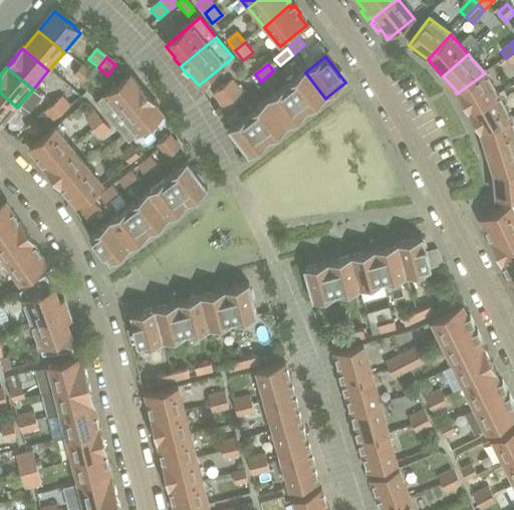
[(91,75),(82,67),(74,76),(83,84),(91,75)]
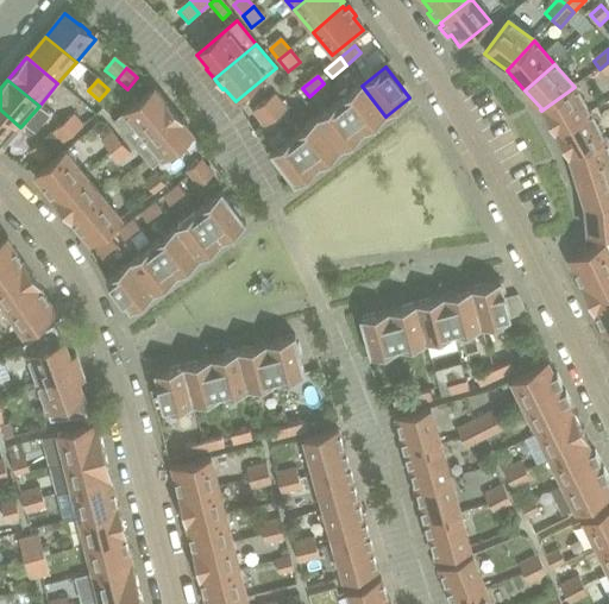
[(385,117),(362,86),(339,102),(363,133),(385,117)]
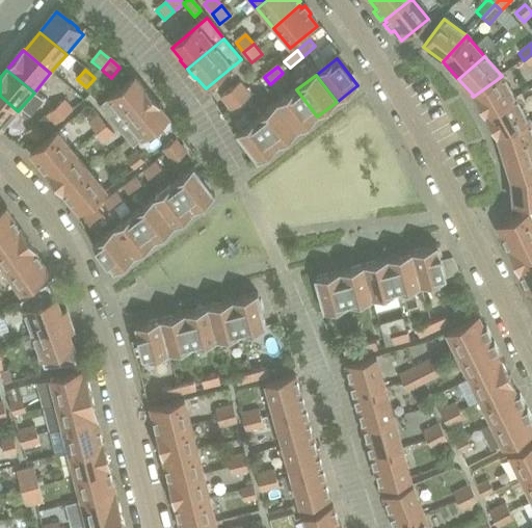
[(473,97),(484,117),(515,100),(502,76),(473,97)]
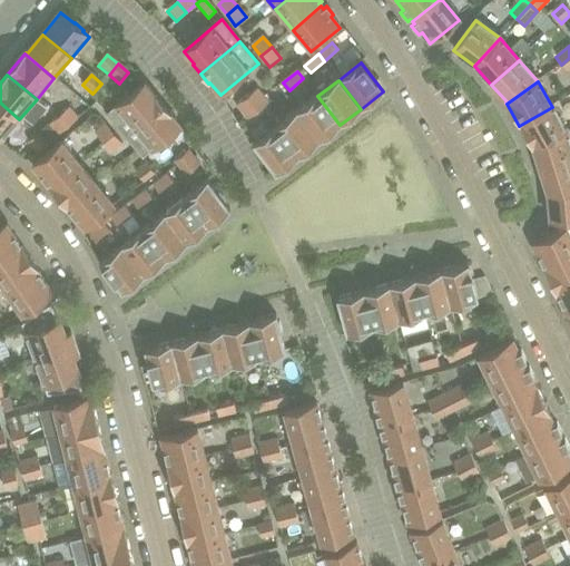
[(124,137),(164,105),(156,96),(155,97),(145,85),(130,96),(130,95),(106,115),(124,137)]
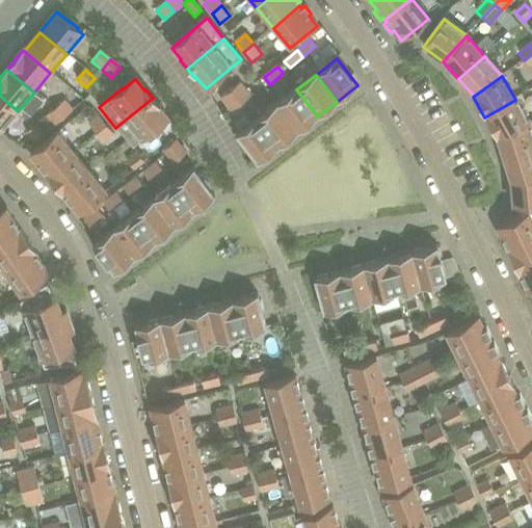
[(239,97),(244,103),(250,98),(240,84),(234,89),(239,97)]
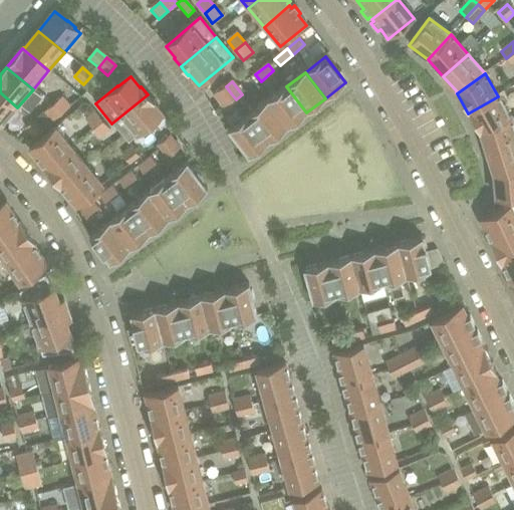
[(231,93),(226,86),(213,96),(218,103),(231,93)]
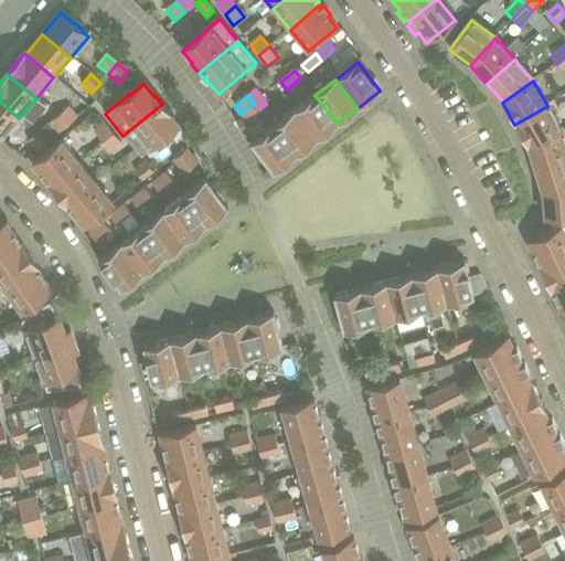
[(315,95),(294,112),(316,140),(337,124),(315,95)]
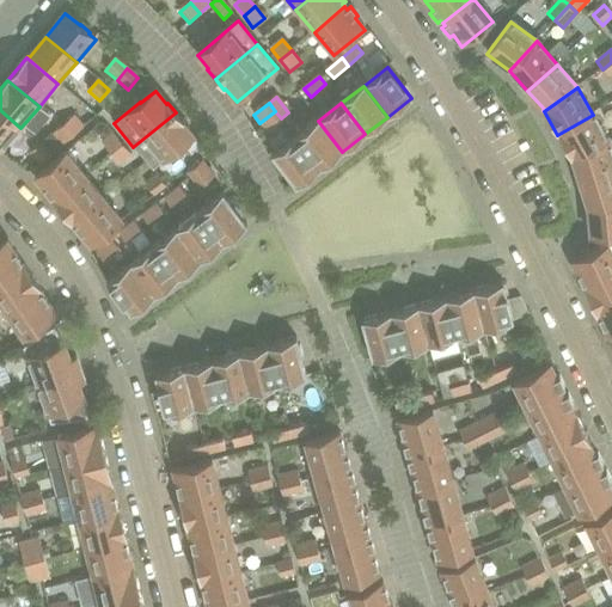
[(20,128),(0,110),(0,149),(1,151),(20,128)]
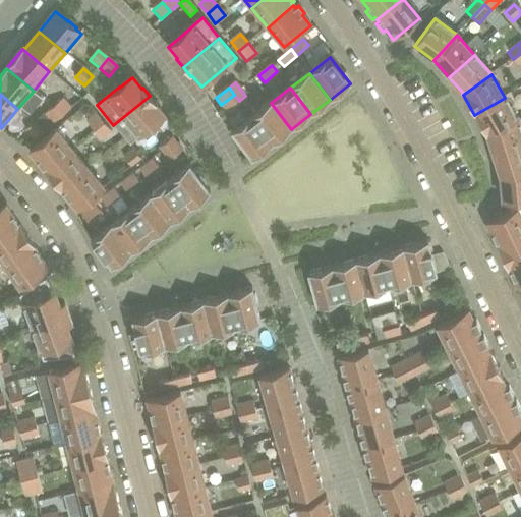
[(239,101),(234,95),(221,105),(226,111),(239,101)]
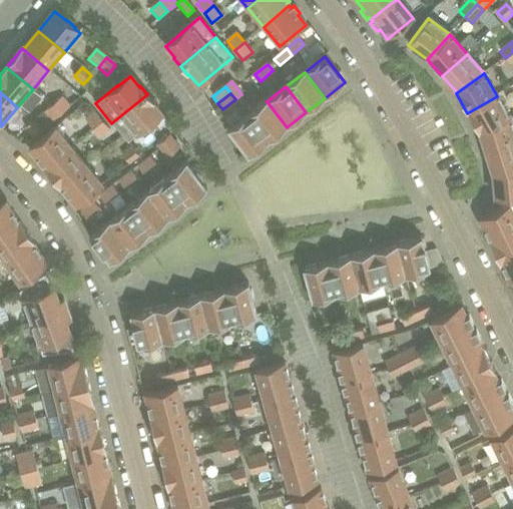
[(154,103),(147,94),(111,123),(128,143),(150,125),(149,125),(162,115),(153,104),(154,103)]
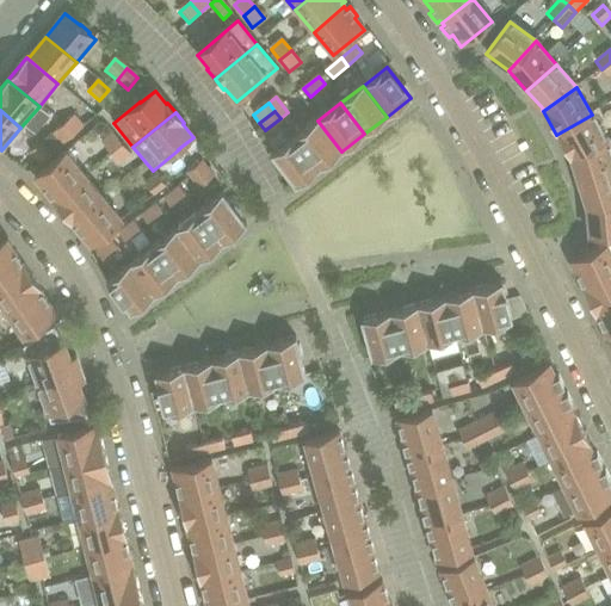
[(608,141),(592,115),(556,135),(569,158),(608,141)]
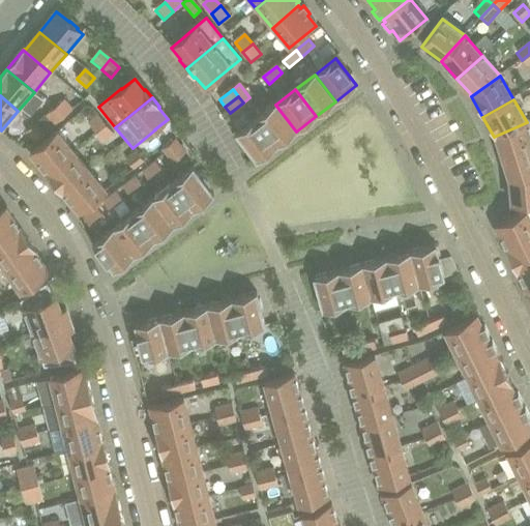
[(55,110),(63,119),(72,112),(64,101),(55,110)]
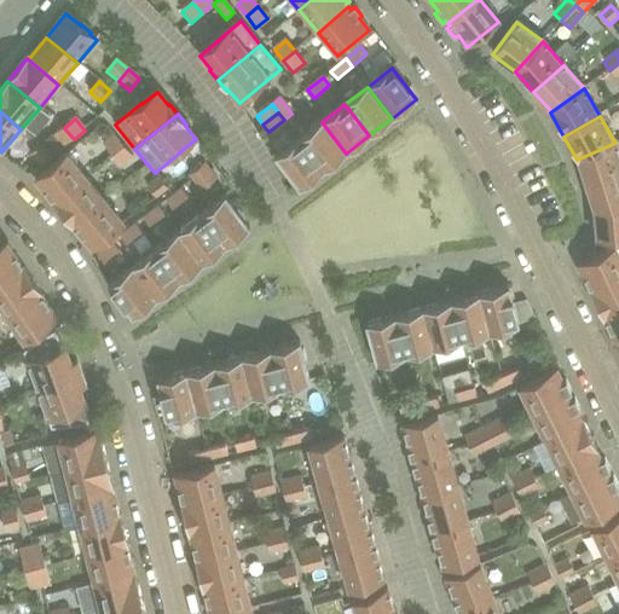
[(322,122),(299,140),(323,172),(346,154),(322,122)]
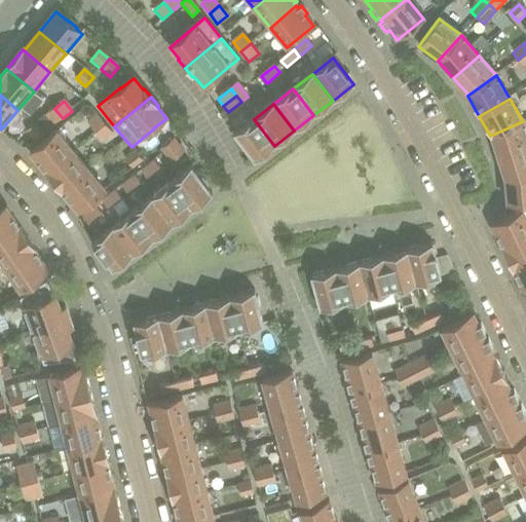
[(63,118),(54,109),(45,117),(52,126),(63,118)]
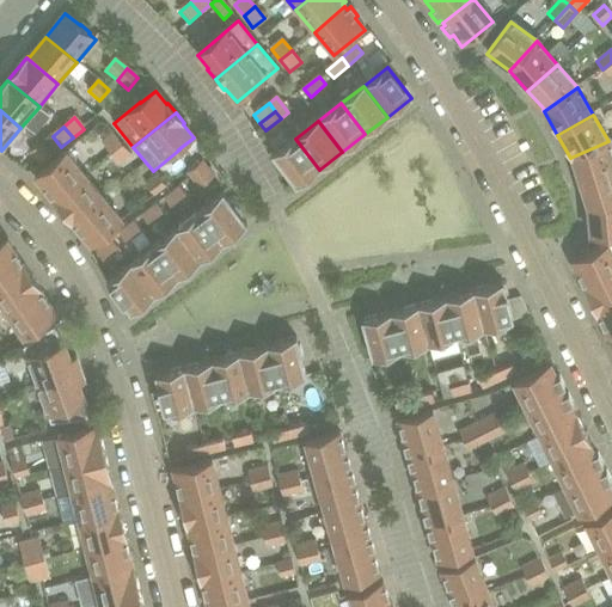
[(102,143),(111,155),(122,146),(112,134),(102,143)]
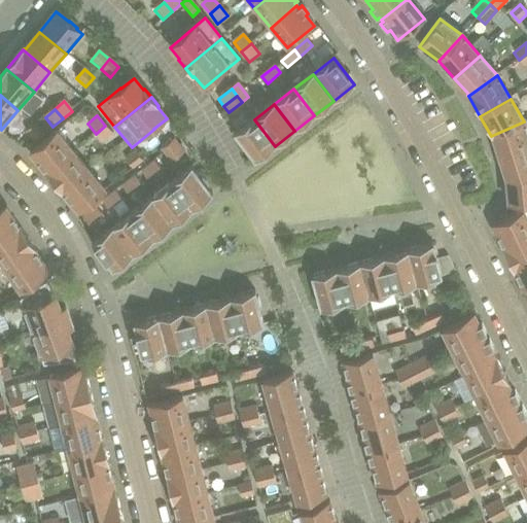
[(254,162),(275,146),(254,119),(234,135),(244,147),(243,148),(249,157),(250,155),(254,162)]
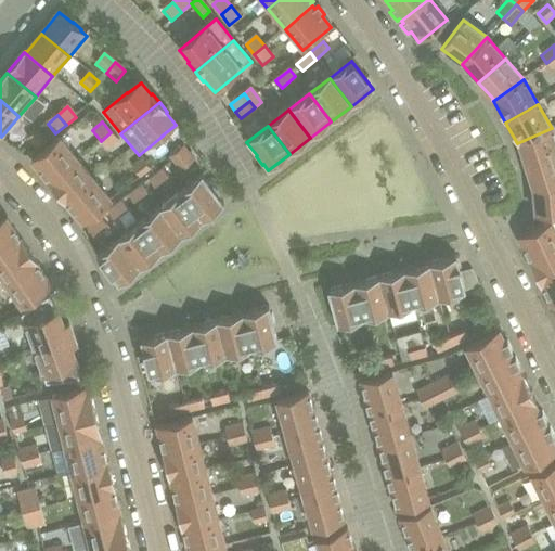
[(519,144),(526,166),(554,156),(554,138),(552,128),(517,143),(518,144),(519,144)]
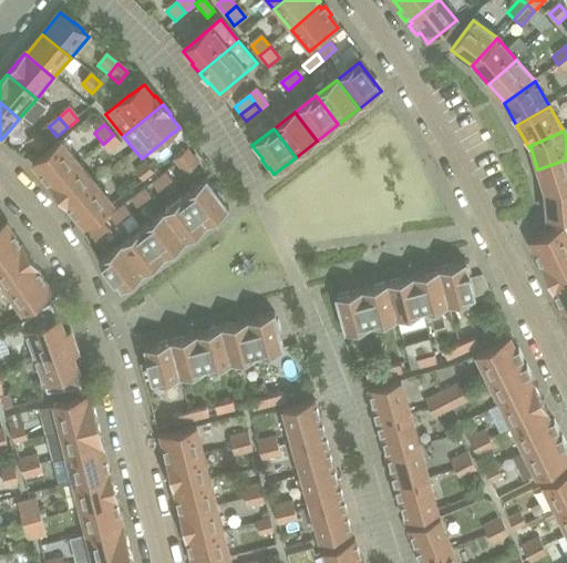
[(38,134),(28,143),(37,154),(47,145),(38,134)]
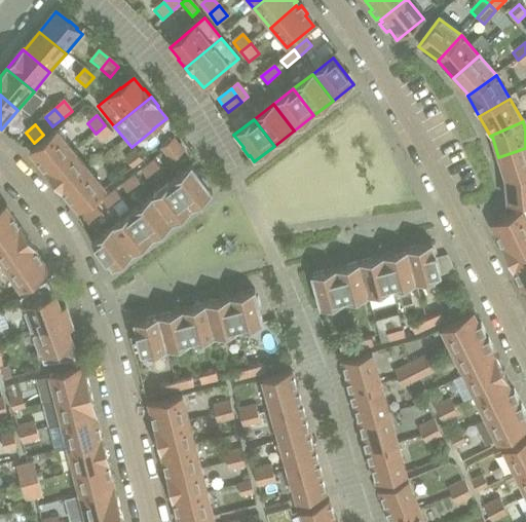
[(105,125),(96,134),(103,143),(113,135),(105,125)]
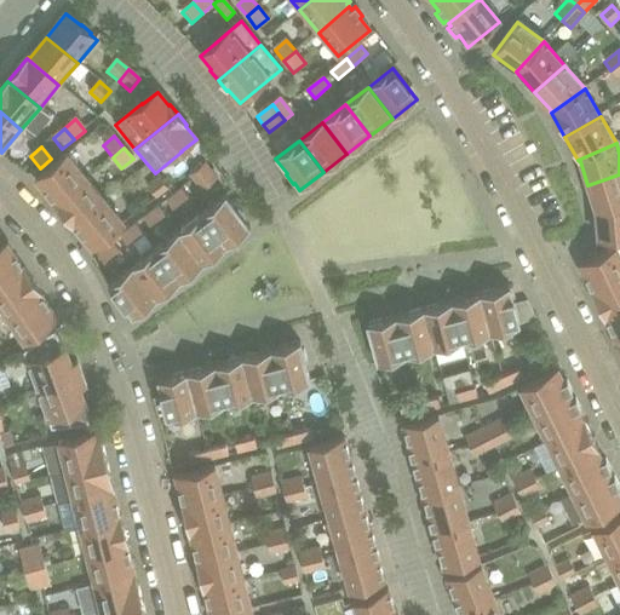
[(53,203),(52,205),(53,205),(85,178),(65,155),(35,182),(53,203)]
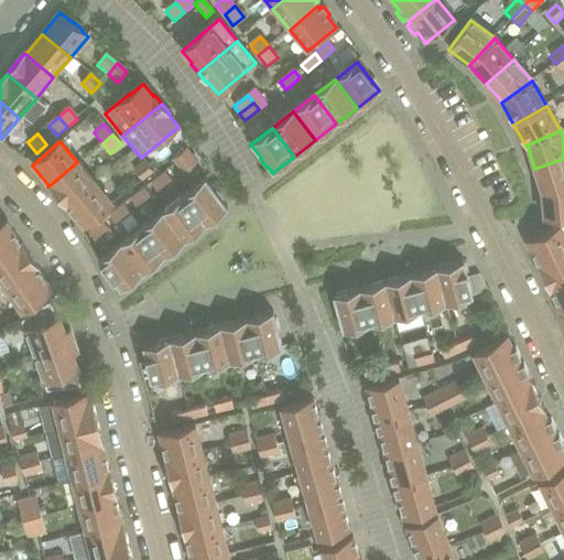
[(177,169),(192,158),(186,150),(172,161),(177,169)]
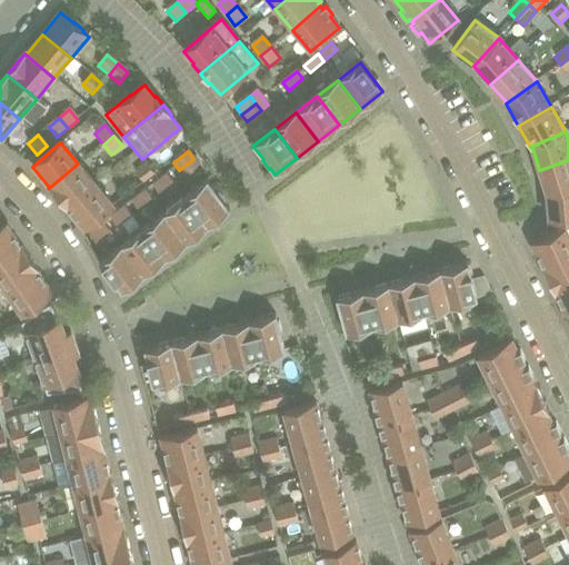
[(193,159),(179,170),(185,177),(199,166),(193,159)]
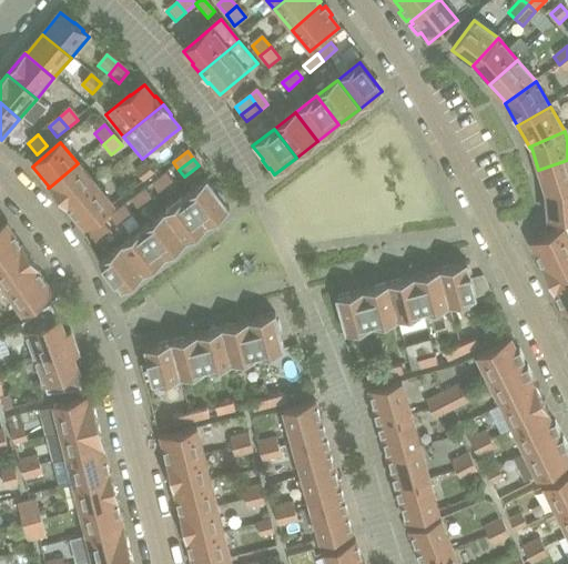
[(567,160),(538,170),(546,193),(567,189),(567,160)]
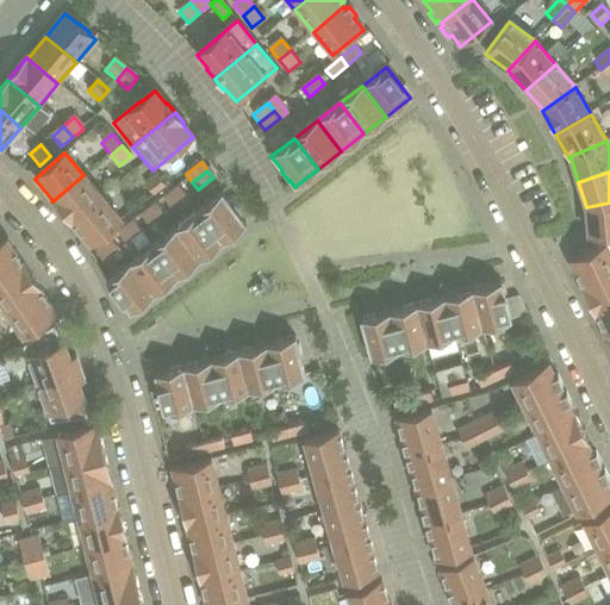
[(72,225),(103,199),(83,175),(53,201),(72,225)]
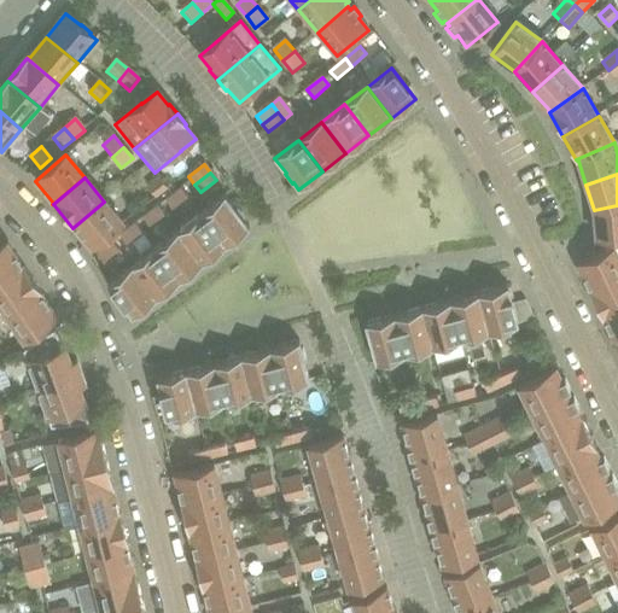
[(159,179),(147,187),(156,199),(168,191),(159,179)]
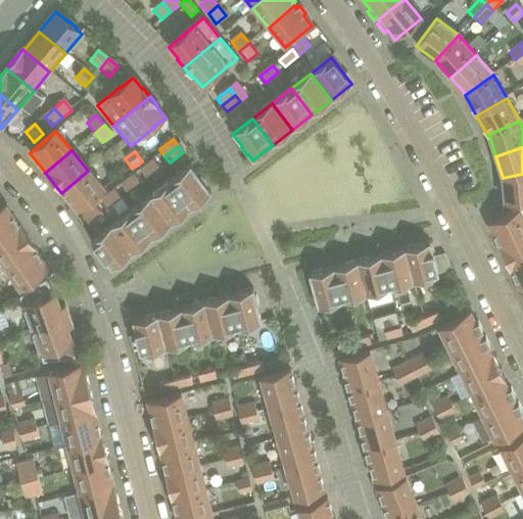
[(140,171),(145,177),(158,168),(153,160),(140,171)]
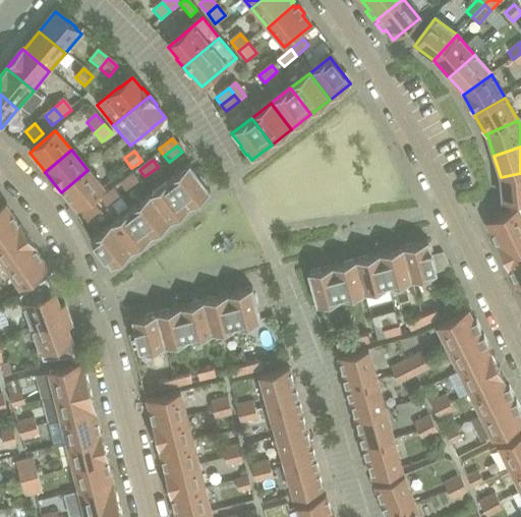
[(189,208),(210,192),(206,186),(207,185),(200,177),(199,178),(189,166),(169,181),(189,208)]
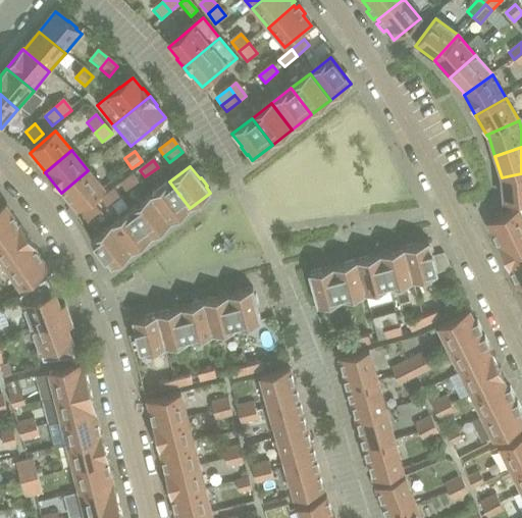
[(61,193),(62,193),(77,211),(104,190),(88,170),(61,193)]
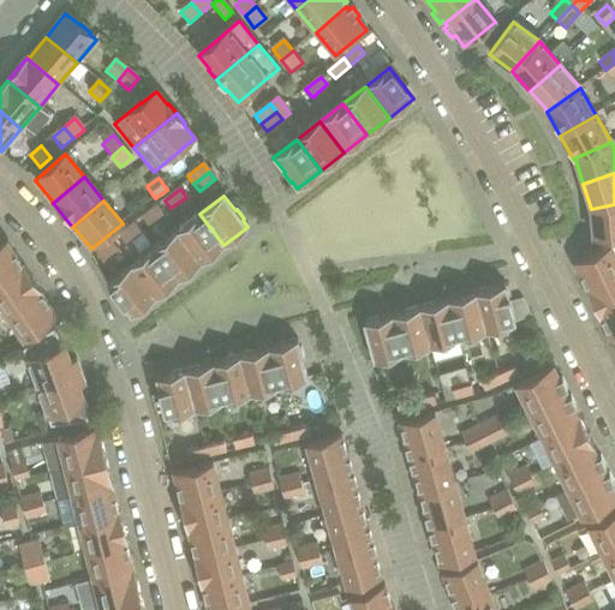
[(593,238),(609,237),(614,235),(614,204),(591,209),(593,238)]
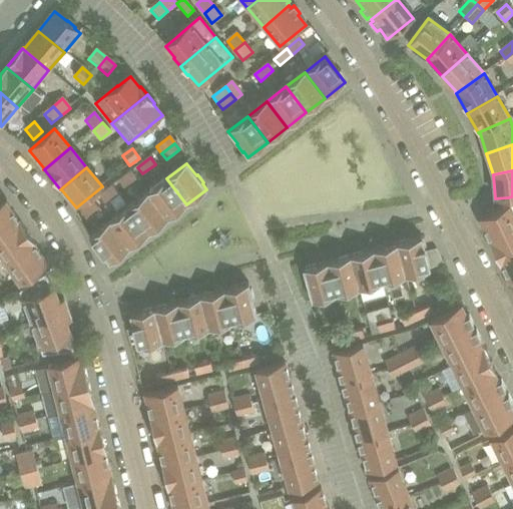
[(118,181),(123,188),(136,178),(131,171),(118,181)]
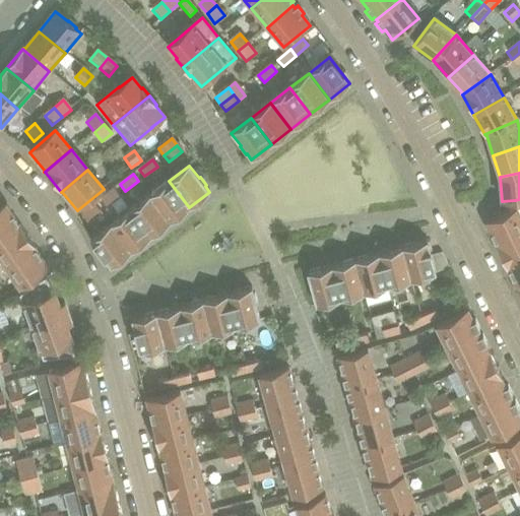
[(169,181),(149,196),(170,222),(189,207),(169,181)]
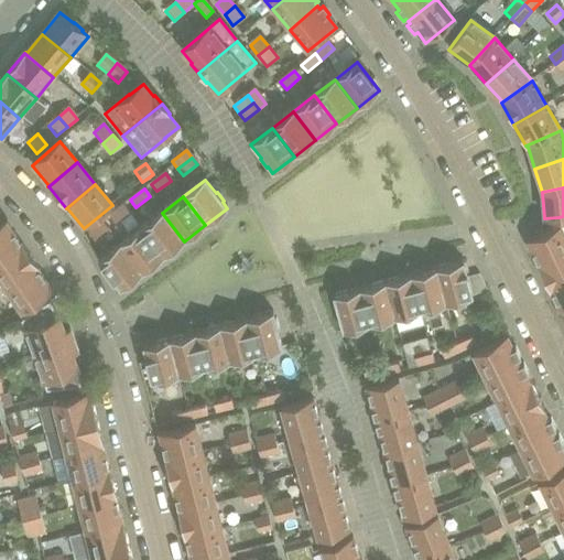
[(123,205),(109,216),(115,224),(129,213),(123,205)]
